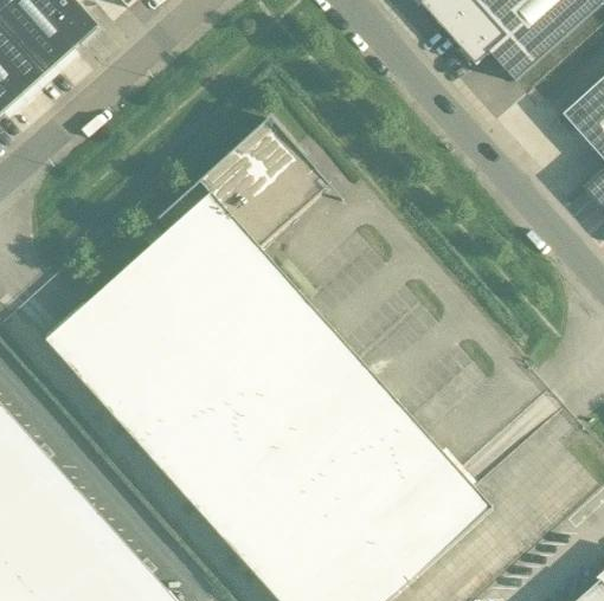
[(0,0),(0,110),(97,24),(76,0),(0,0)]
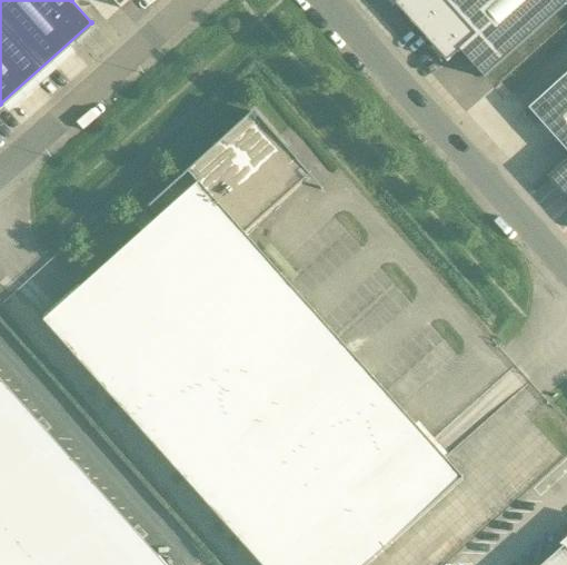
[(395,0),(394,1),(430,42),(427,45),(426,43),(425,43),(439,59),(439,58),(438,57),(440,55),(445,59),(457,47),(481,75),(561,0),(395,0)]
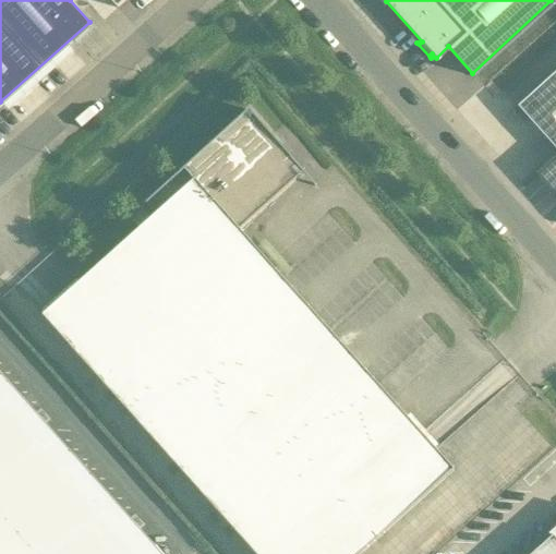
[(555,68),(517,104),(555,147),(555,151),(534,170),(555,194),(555,68)]
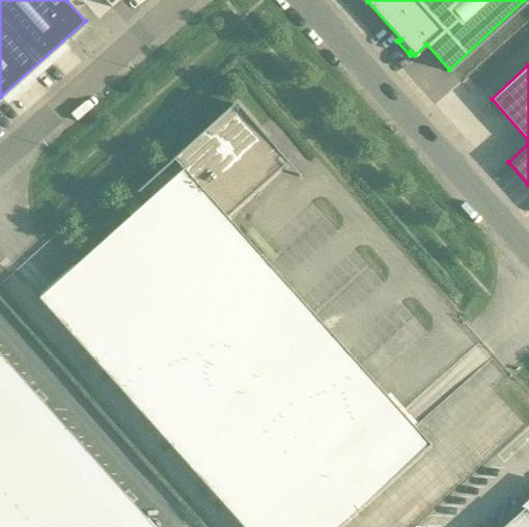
[(39,297),(38,297),(243,526),(336,526),(430,444),(412,423),(409,426),(382,397),(386,394),(226,216),(286,162),(298,174),(299,173),(235,102),(136,190),(146,201),(74,266),(77,270),(43,300),(39,297)]
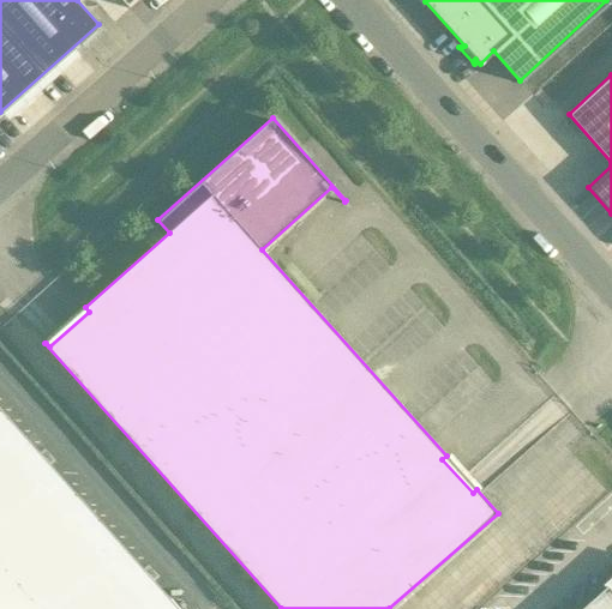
[(0,608),(179,608),(0,408),(0,608)]
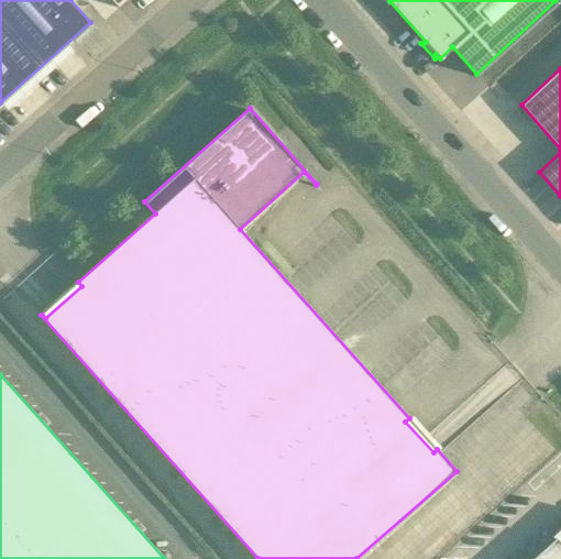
[(553,537),(528,558),(560,558),(560,527),(552,536),(553,537)]
